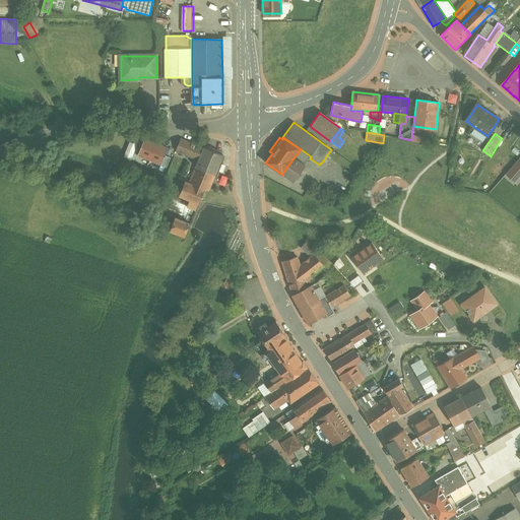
[(151,161),(158,143),(146,138),(138,155),(151,161)]
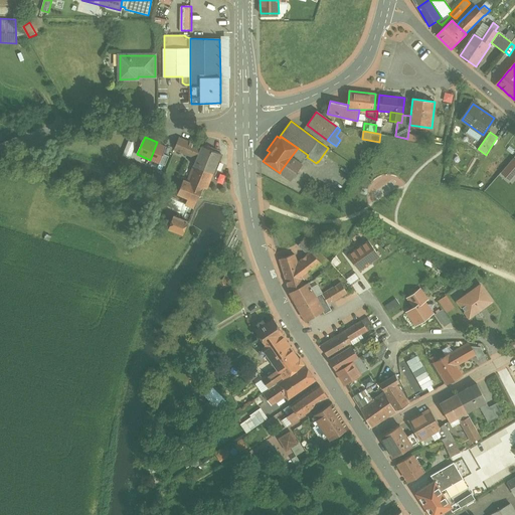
[(202,147),(179,137),(174,150),(197,159),(202,147)]
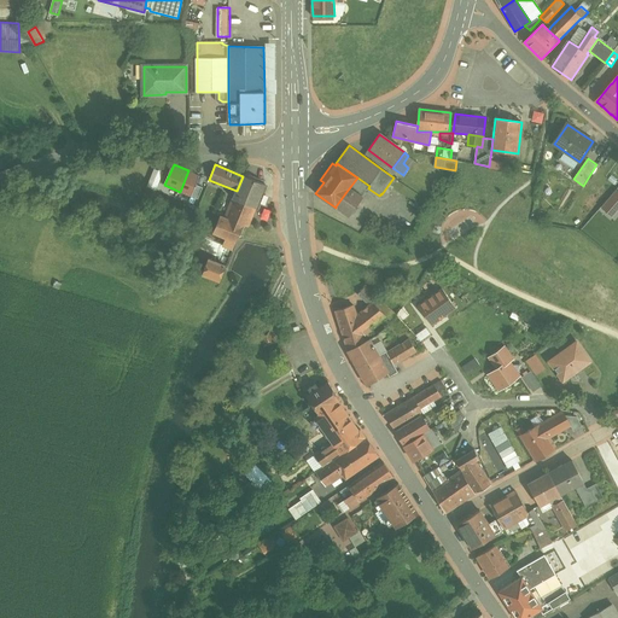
[(155,168),(149,186),(158,190),(164,172),(155,168)]
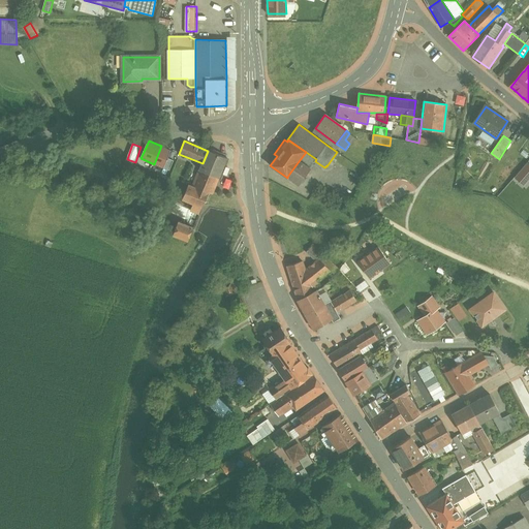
[(161,146),(154,164),(166,168),(174,150),(161,146)]
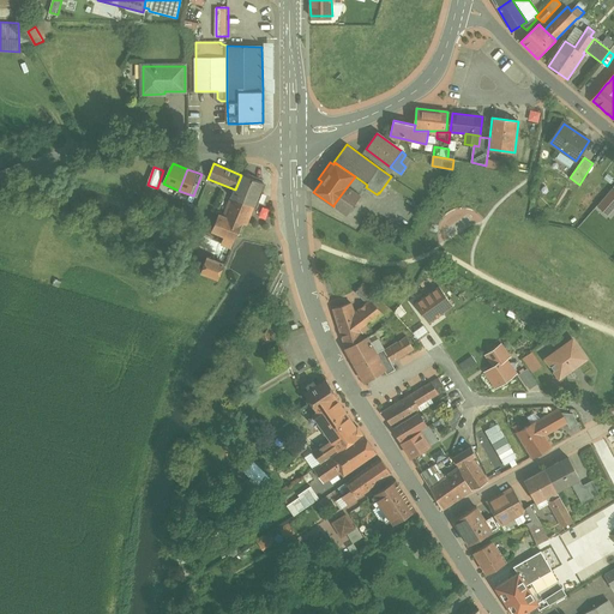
[(264,184),(241,175),(235,190),(232,197),(254,206),(256,208),(258,203),(257,202),(264,184)]
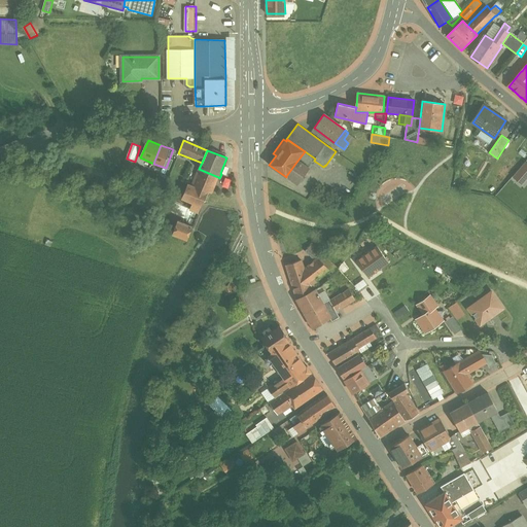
[(315,159),(305,151),(294,165),(297,166),(301,162),(310,168),(314,161),(315,159)]
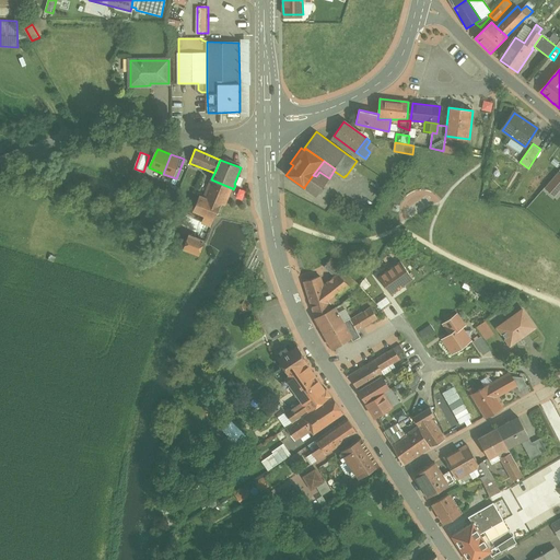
[(319,172),(316,176),(313,175),(304,187),(316,196),(329,178),(319,172)]
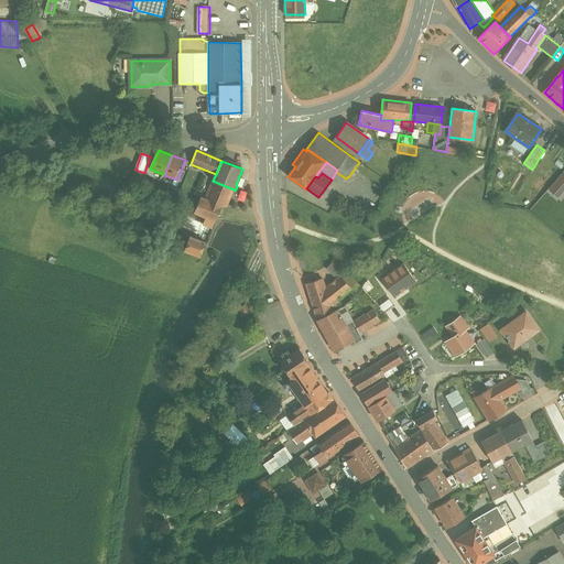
[(234,190),(213,181),(206,198),(223,206),(227,207),(234,190)]
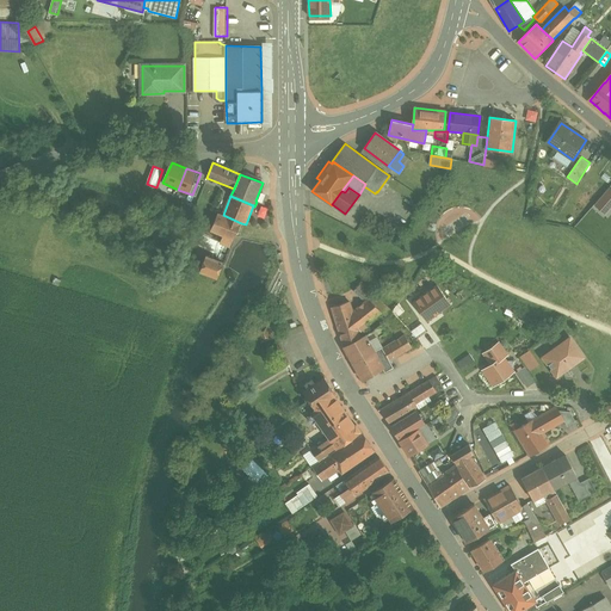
[(223,215),(218,213),(211,229),(226,235),(234,239),(241,223),(223,215)]
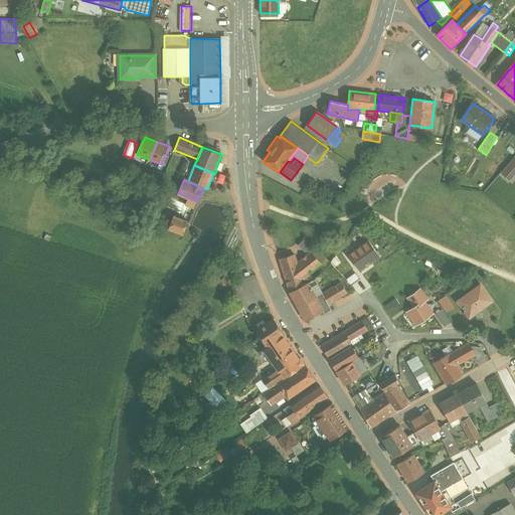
[(197,201),(190,198),(187,205),(195,208),(198,201),(197,201)]
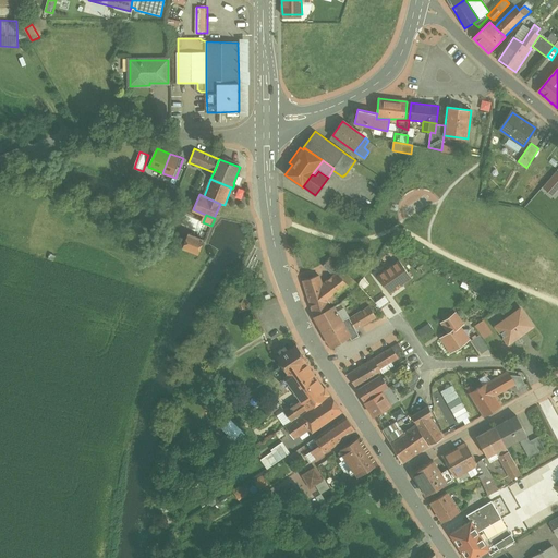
[(204,241),(189,234),(183,249),(198,254),(204,241)]
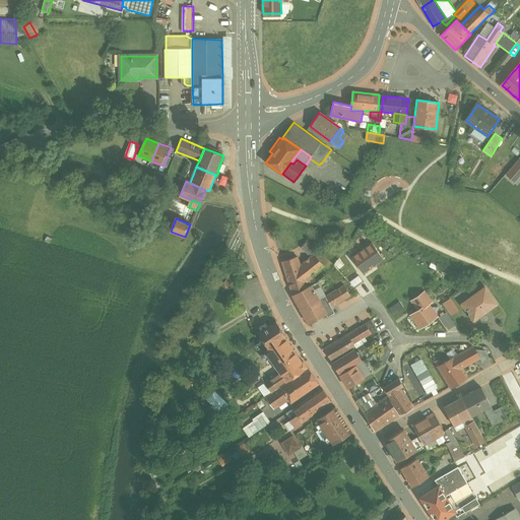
[(309,241),(303,237),(299,242),(304,246),(309,242),(309,241)]
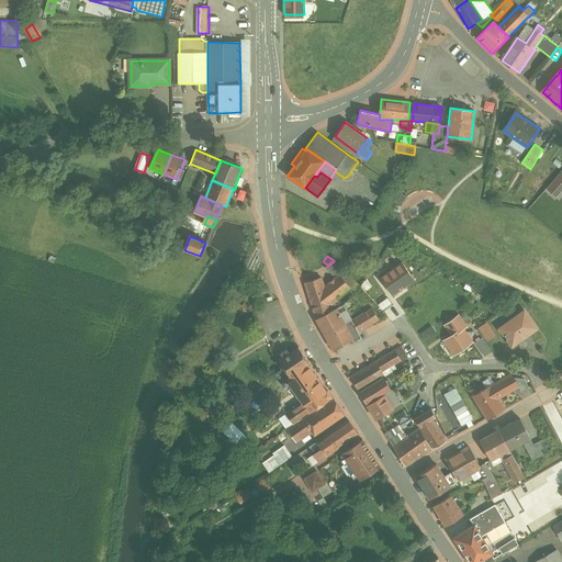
[(403,261),(374,280),(389,302),(417,283),(403,261)]
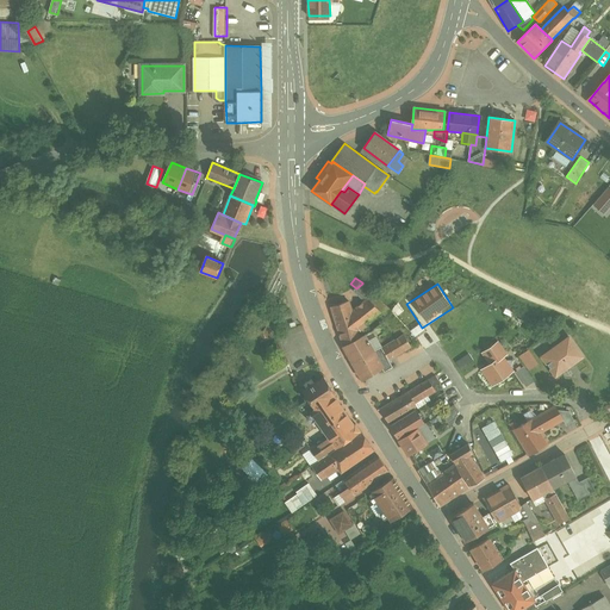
[(381,312),(368,298),(356,307),(367,324),(381,312)]
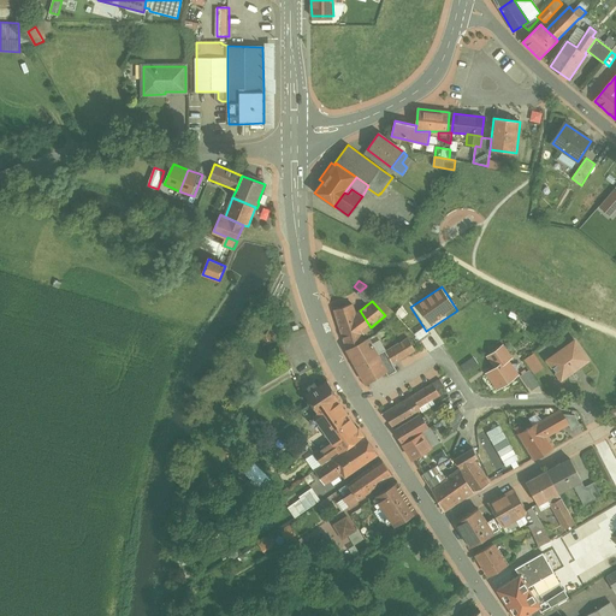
[(353,303),(335,311),(347,349),(375,335),(371,327),(360,311),(356,314),(353,303)]
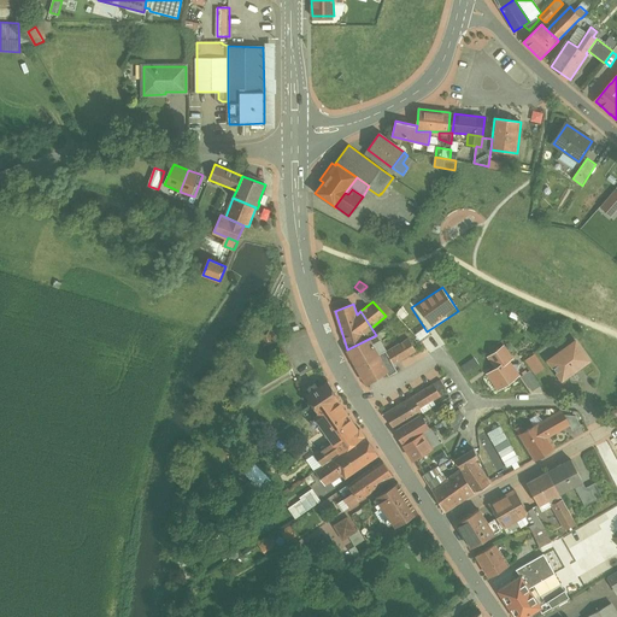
[(376,335),(347,350),(368,385),(387,372),(378,356),(386,351),(381,341),(392,335),(385,325),(375,333),(376,335)]
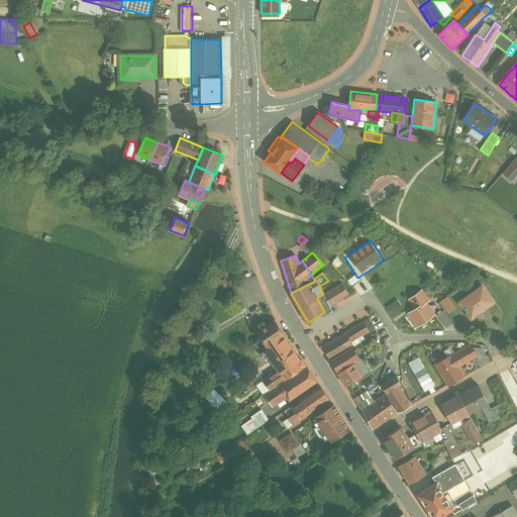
[(227,276),(217,279),(221,289),(230,286),(227,276)]
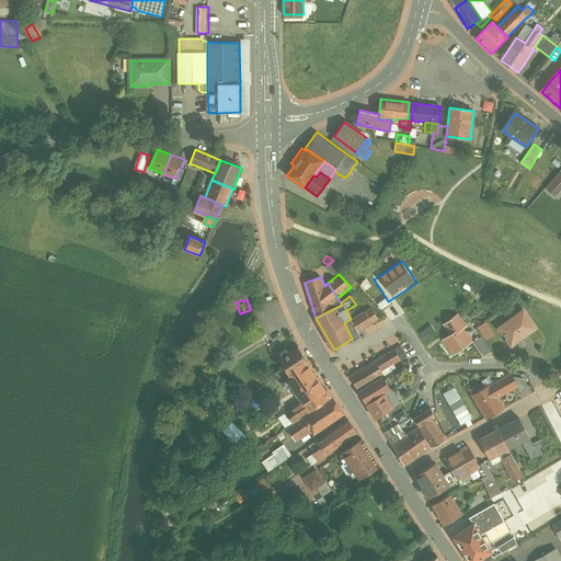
[(352,321),(357,331),(378,318),(373,309),(352,321)]
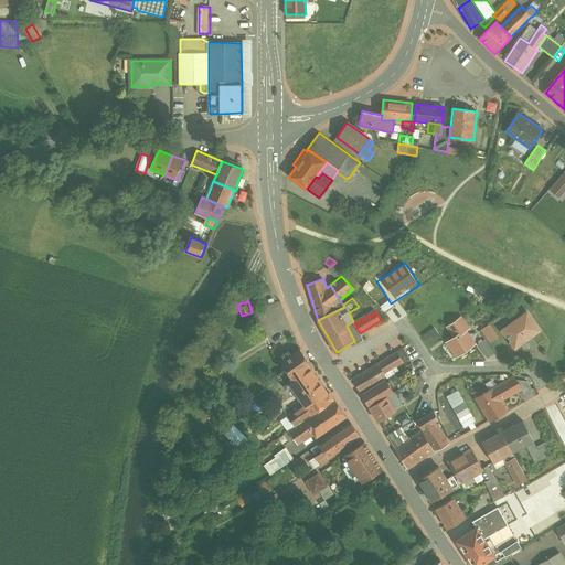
[(514,348),(540,330),(526,312),(501,331),(514,348)]
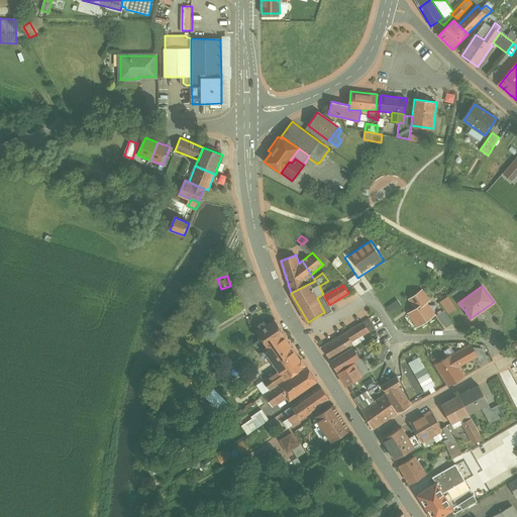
[(421,290),(409,299),(416,308),(408,313),(418,326),(434,315),(426,303),(429,301),(421,290)]
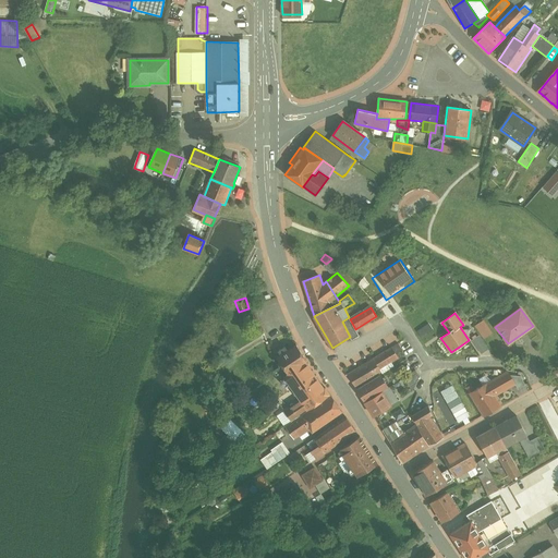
[(350,319),(349,317),(342,322),(350,337),(352,340),(360,336),(355,329),(350,319)]
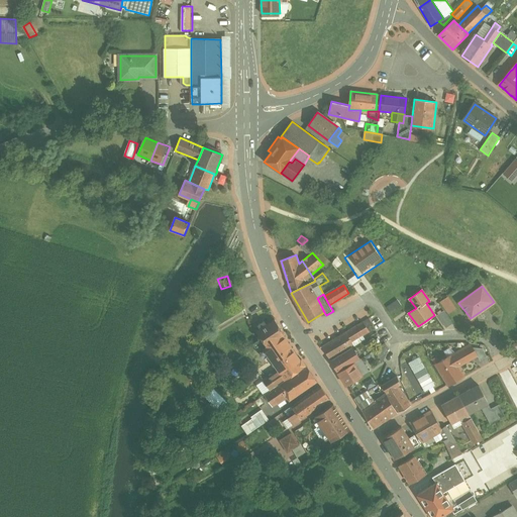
[(448,314),(457,309),(450,296),(440,301),(448,314)]
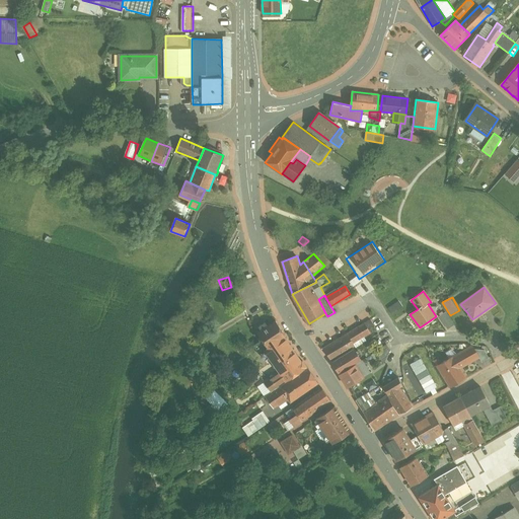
[(440,316),(448,329),(455,324),(447,312),(440,316)]
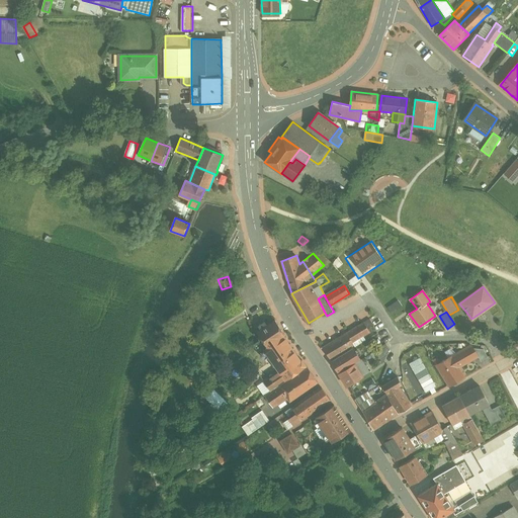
[(248,317),(240,322),(243,327),(251,322),(248,317)]
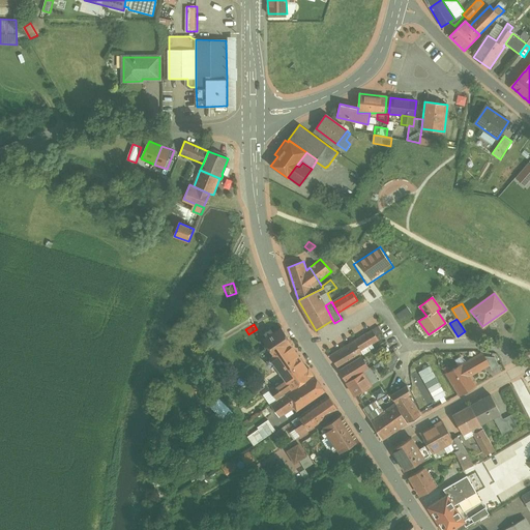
[(291,345),(292,344),(282,327),(273,333),(271,329),(265,333),(267,337),(263,340),(268,348),(261,353),(264,359),(272,354),(273,355),(270,358),(285,380),(292,389),(314,374),(310,367),(307,369),(291,345)]
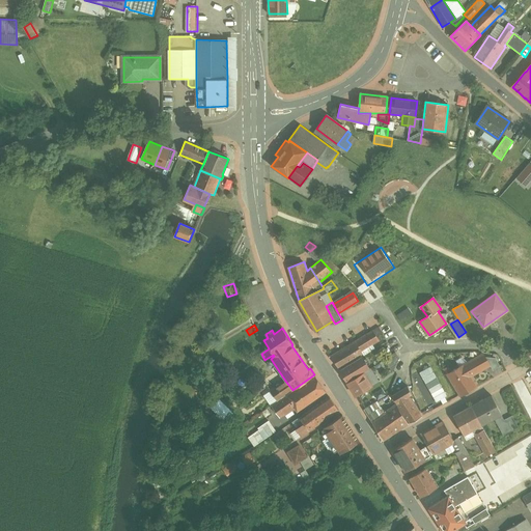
[(373,331),(331,356),(332,357),(331,357),(340,370),(356,360),(355,359),(363,354),(361,352),(380,340),(373,331)]
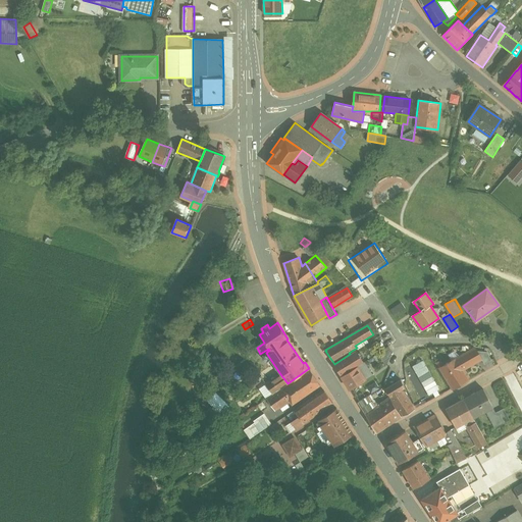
[(389,347),(378,354),(378,355),(377,355),(379,359),(380,358),(385,366),(386,366),(393,353),(389,347)]
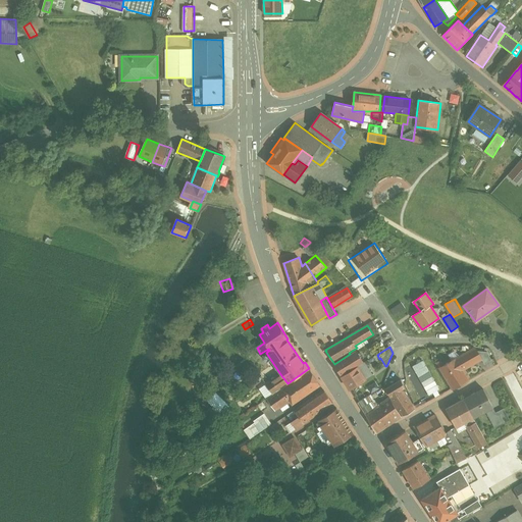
[(476,348),(455,360),(462,371),(482,360),(483,360),(477,352),(476,348)]
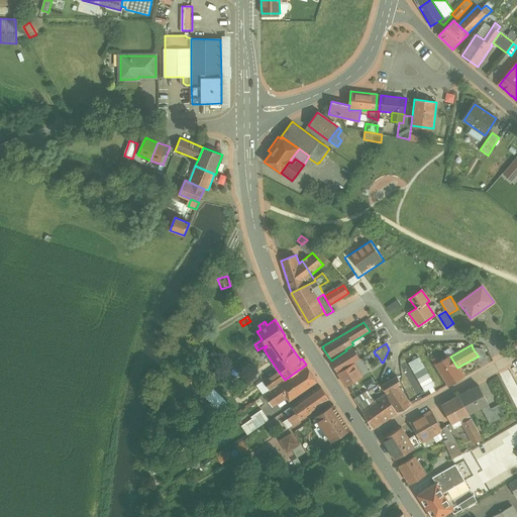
[(346,350),(331,360),(338,373),(354,364),(359,359),(352,347),(346,350)]
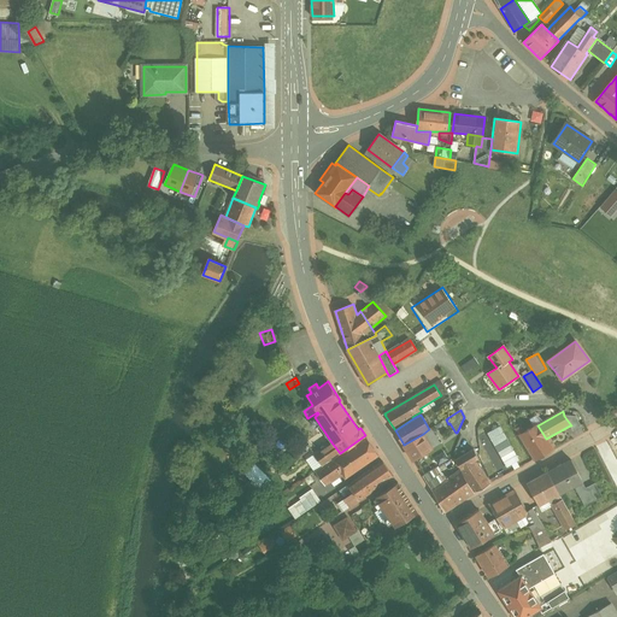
[(576,417),(564,416),(571,425),(570,425),(573,430),(581,425),(576,417)]
